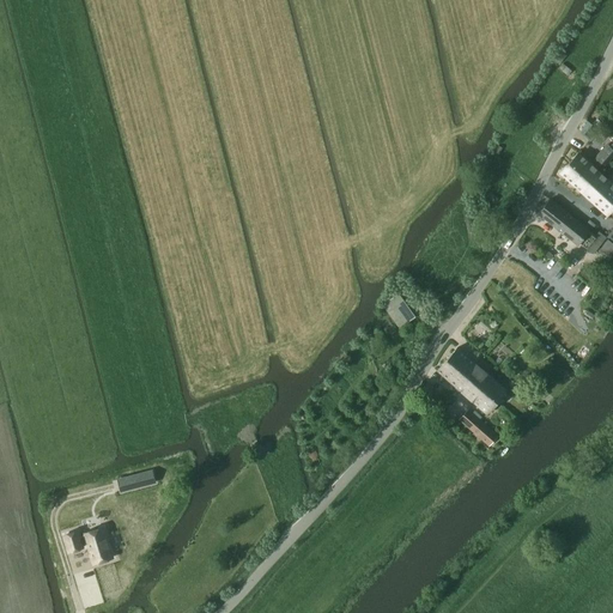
[(587,121),(580,133),(590,141),(595,135),(589,129),(592,126),(587,121)]
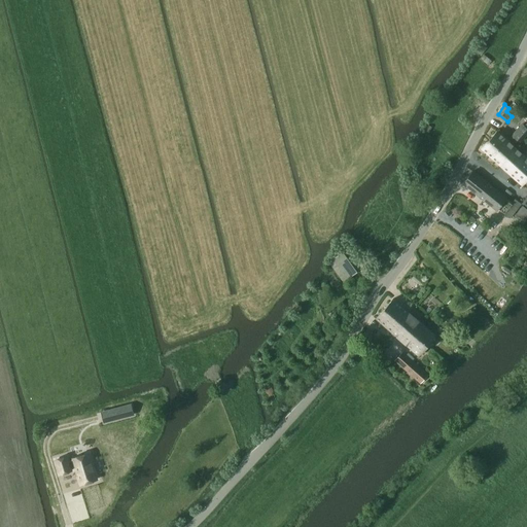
[(526,134),(526,129),(524,127),(523,126),(511,140),(518,145),(526,134)]
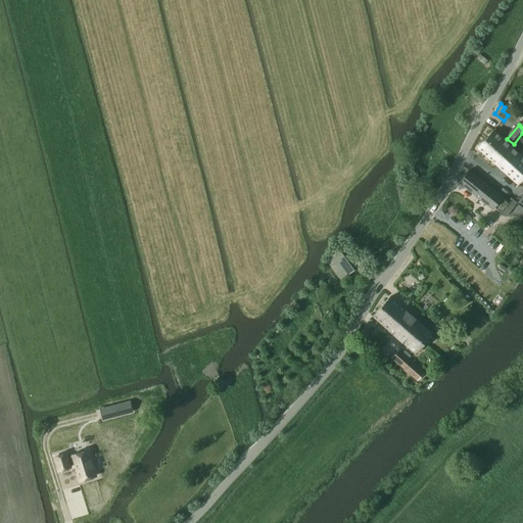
[(477,147),(495,164),(511,148),(492,131),(477,147)]
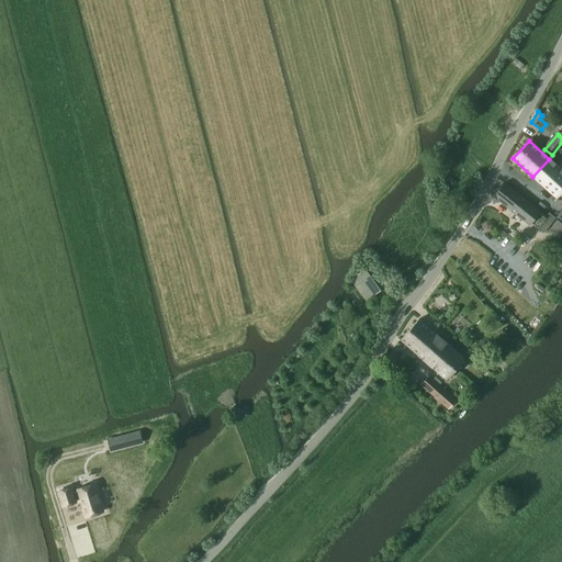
[(561,170),(549,159),(532,177),(557,199),(561,192),(561,170)]
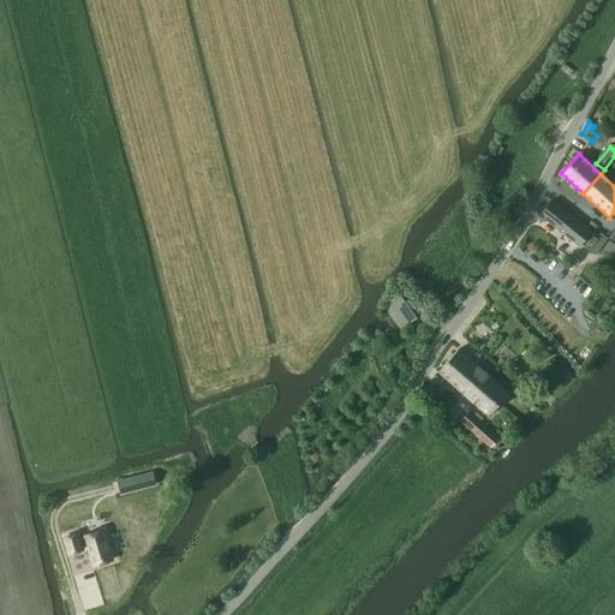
[(560,231),(571,216),(550,201),(539,215),(560,231)]
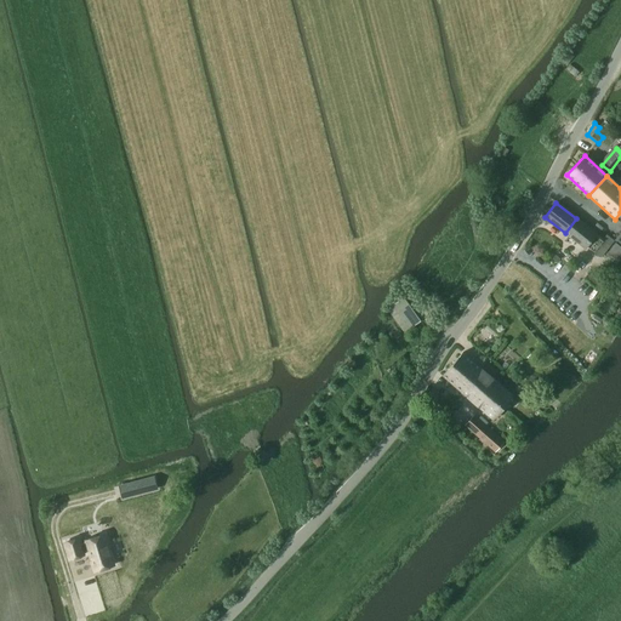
[(598,234),(576,218),(565,233),(586,249),(598,234)]
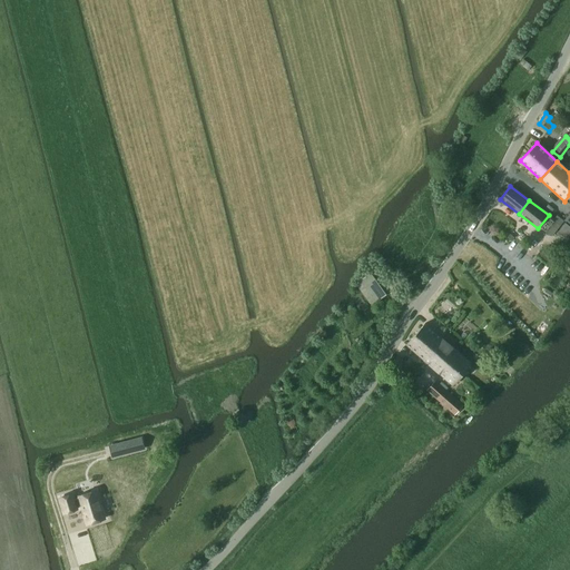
[(569,226),(564,223),(558,232),(569,242),(569,226)]
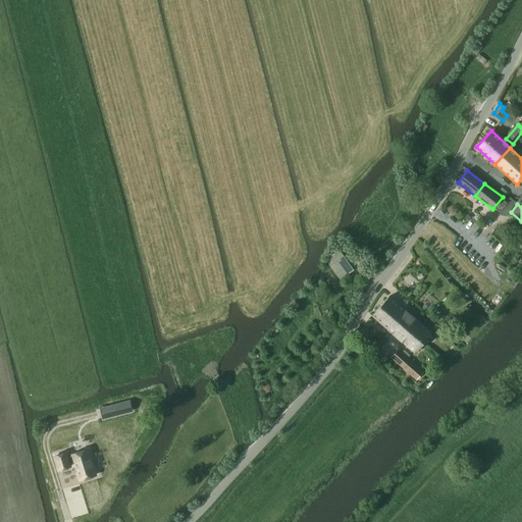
[(397,320),(406,310),(389,296),(381,305),(397,320)]
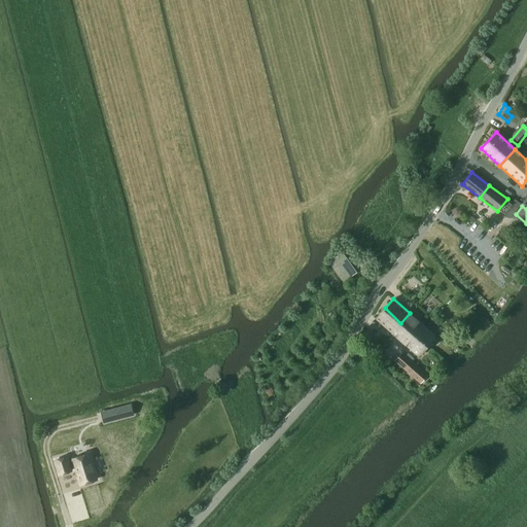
[(376,318),(394,335),(400,327),(398,325),(400,323),(385,308),(376,318)]
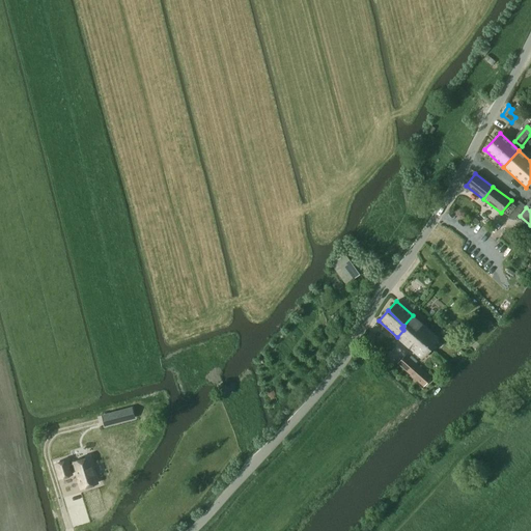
[(403,326),(430,348),(439,339),(413,315),(403,326)]
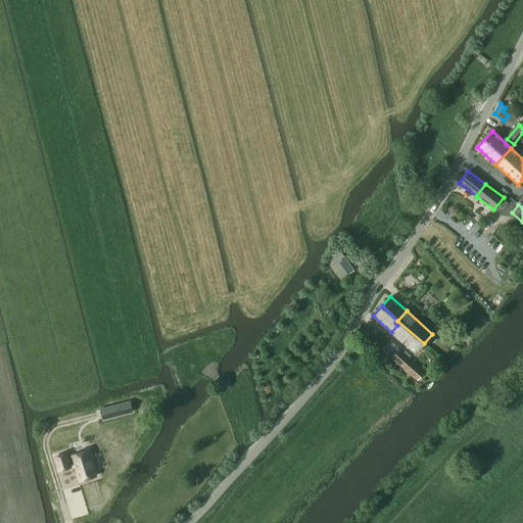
[(415,353),(424,343),(397,321),(395,323),(397,325),(391,332),(415,353)]
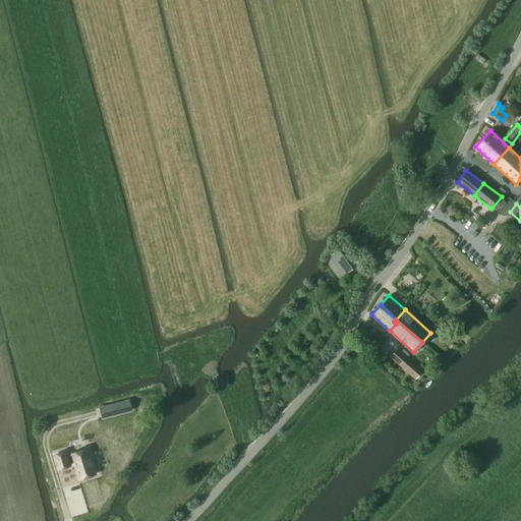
[(359,333),(364,336),(368,329),(363,326),(359,333)]
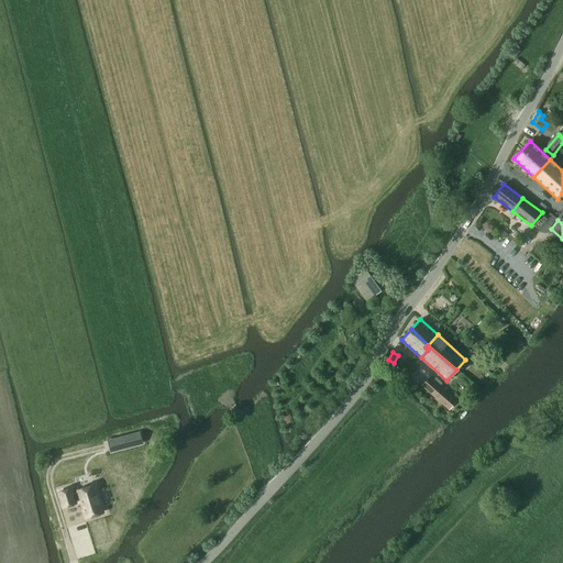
[(422,385),(449,408),(456,400),(429,377),(422,385)]
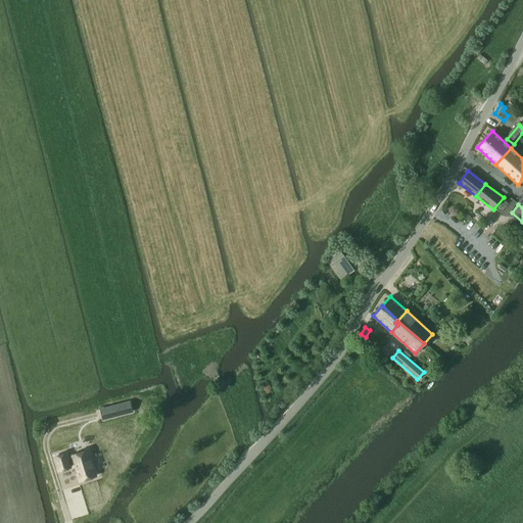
[(122,406),(103,411),(106,422),(125,417),(122,406)]
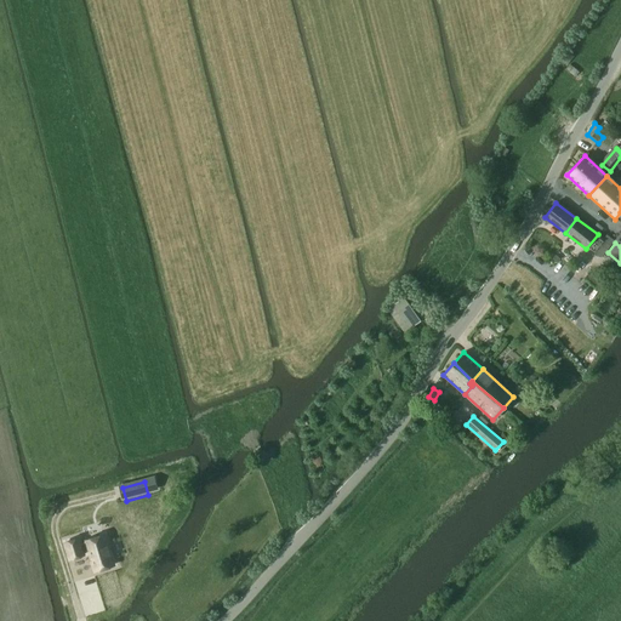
[(114,565),(104,535),(93,539),(86,541),(86,543),(81,545),(79,539),(73,540),(66,542),(70,559),(78,557),(84,554),(83,553),(89,551),(95,571),(103,569),(114,565)]
